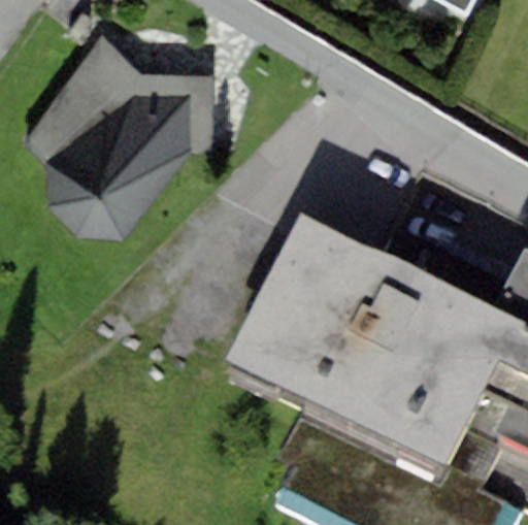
[(441,0),(469,15),(476,0),(441,0)]
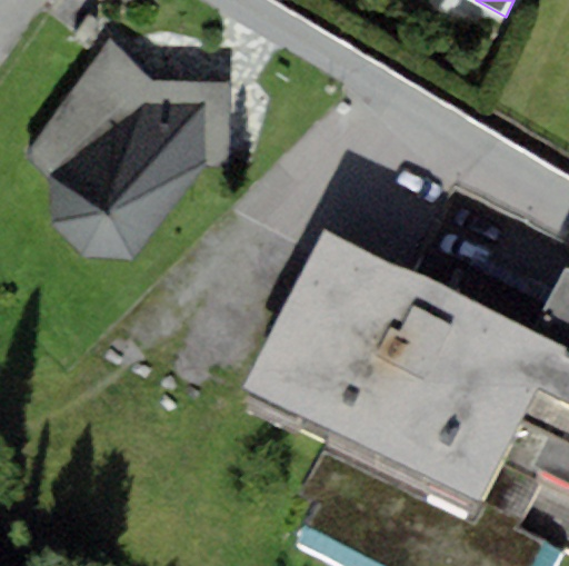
[(153,80),(107,37),(26,158),(51,184),(53,230),(85,255),(138,252),(208,164),(231,155),(227,79),(153,80)]
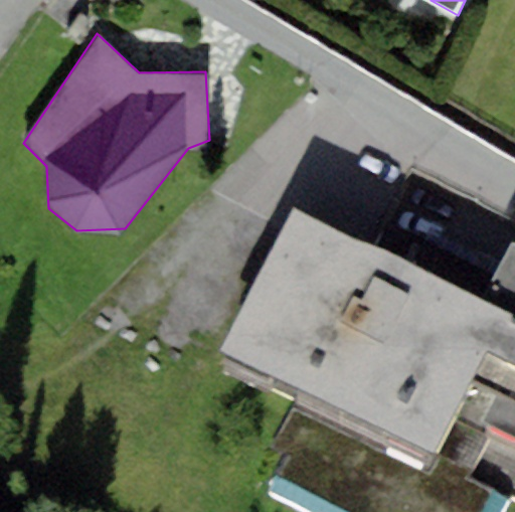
[(481,299),(292,205),(219,349),(303,385),(435,454),(505,311),(481,299)]
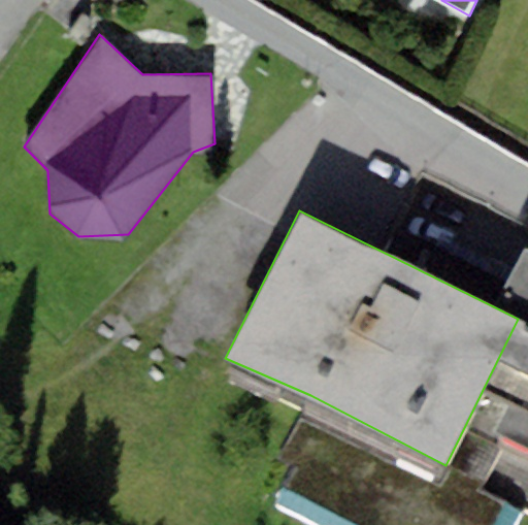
[(527,245),(525,244),(493,306),(518,319),(446,465),(443,469),(521,510),(527,513),(527,245)]
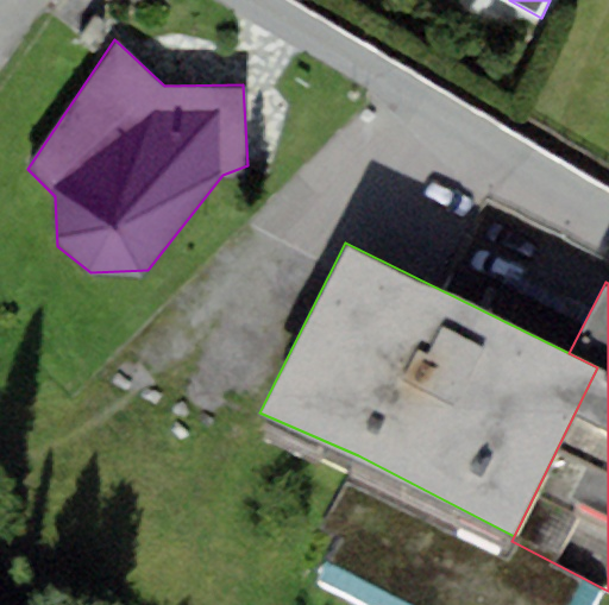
[(368,604),(591,604),(601,587),(512,541),(514,536),(358,455),(321,528),(343,540),(321,580),(368,604)]
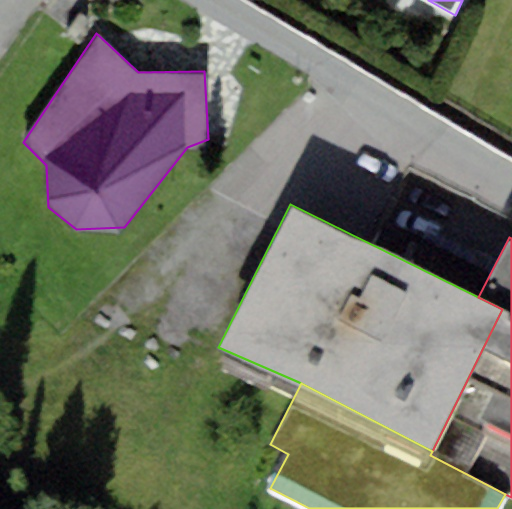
All buildings are outlined.
